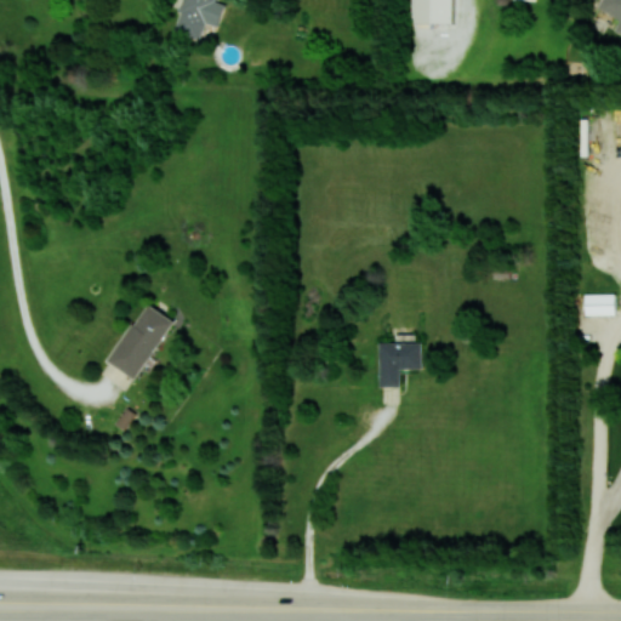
[(218,26),(226,4),(216,0),(215,0),(183,0),(174,30),(200,39),(206,22),(218,26)]
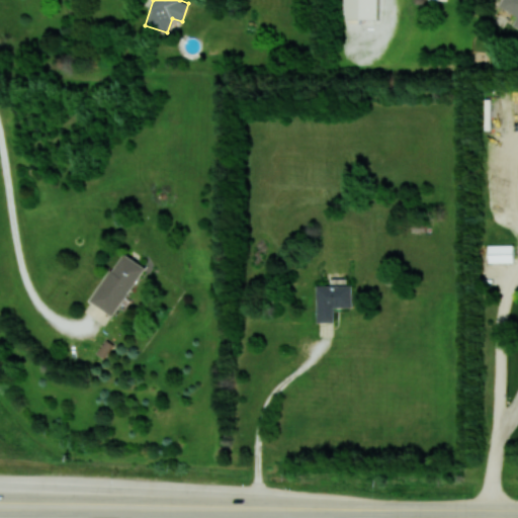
[(346,0),(346,19),(378,19),(378,0),(346,0)]
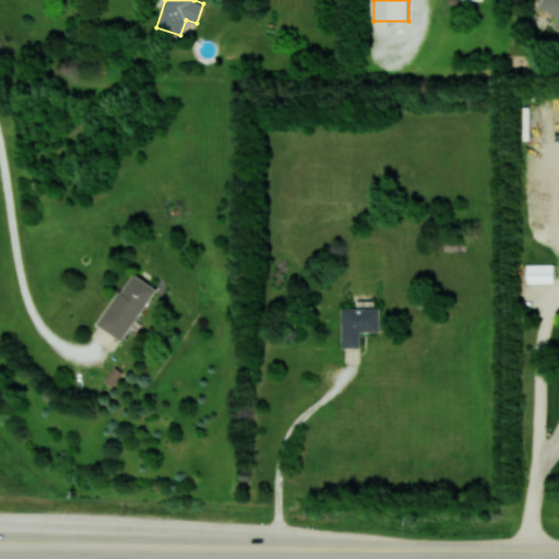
[(558,30),(558,0),(542,0),(538,7),(558,18),(552,27),(558,30)]
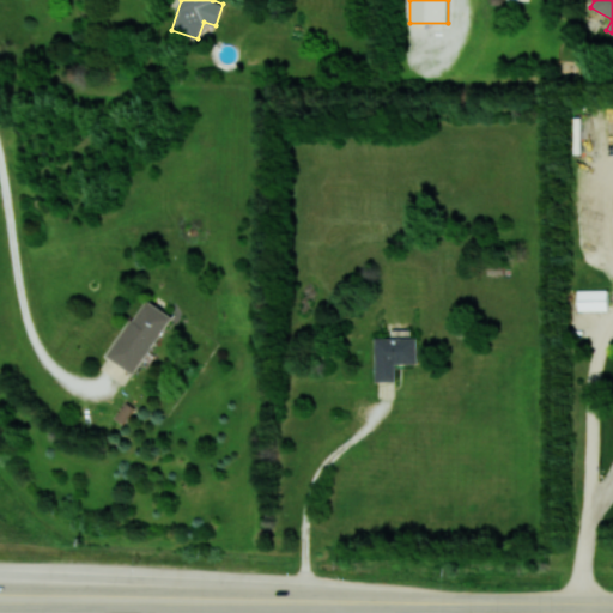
[(578,290),(578,310),(608,309),(608,289),(578,290)]
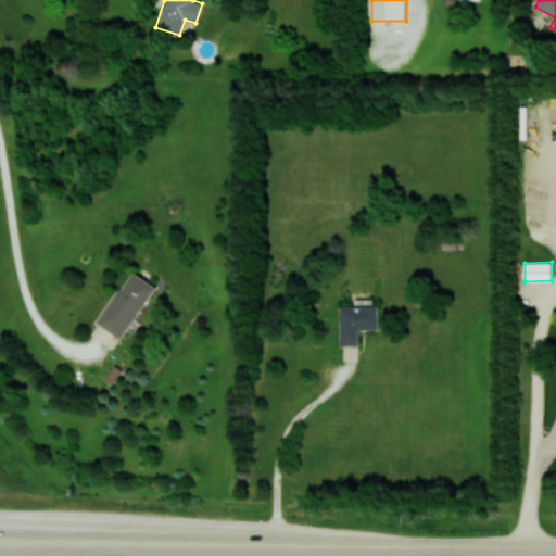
[(156,286),(131,270),(98,324),(123,339),(156,286)]
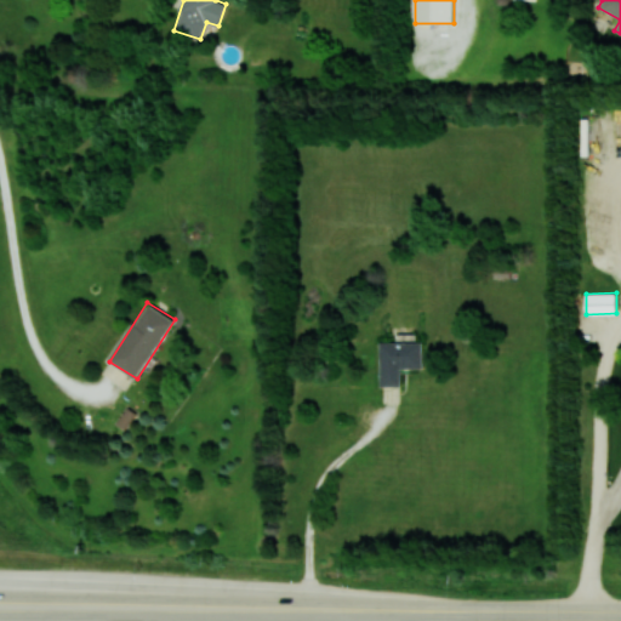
[(422,341),(380,342),(381,386),(400,386),(400,369),(423,368),(422,341)]
